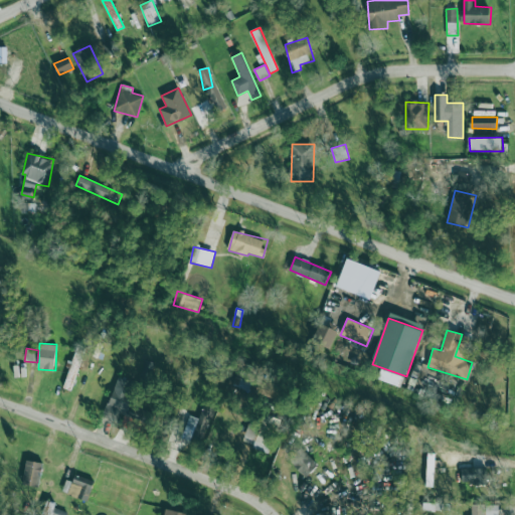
[(78,368),(86,370),(90,358),(74,353),(64,389),(71,391),(78,368)]
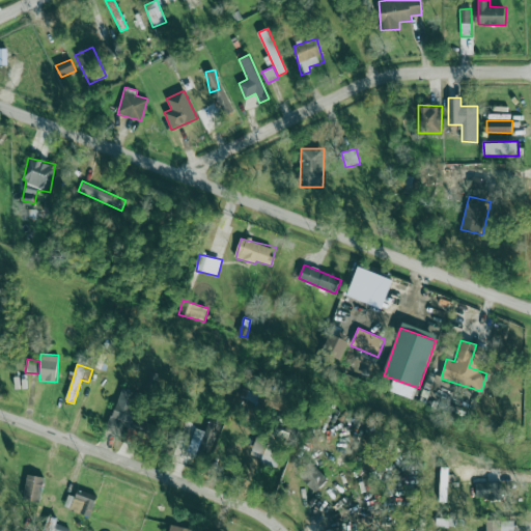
[(150,432),(155,417),(135,413),(139,394),(120,390),(112,423),(150,432)]
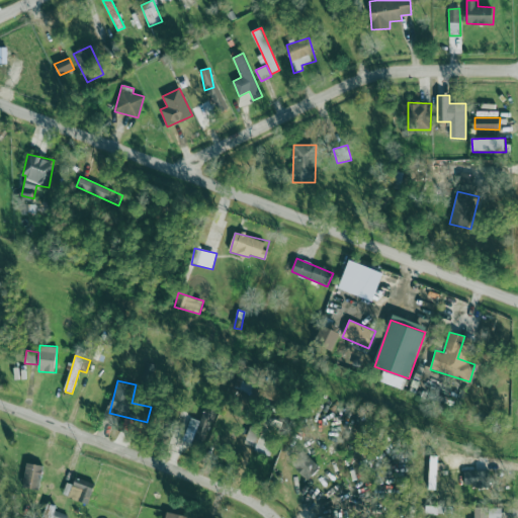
[(245,440),(257,444),(254,450),(269,456),(277,437),(251,426),(245,440)]
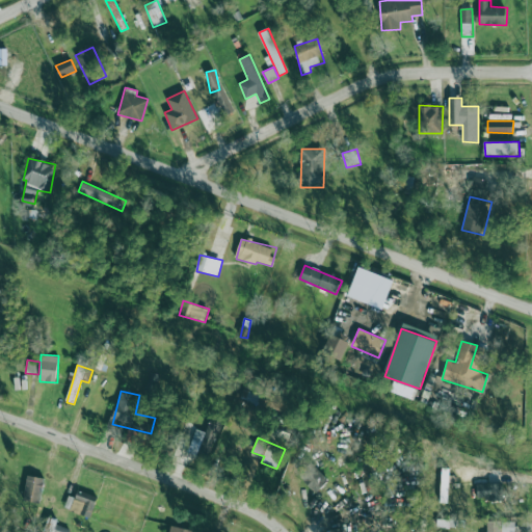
[(478,484),(478,505),(503,504),(502,483),(478,484)]
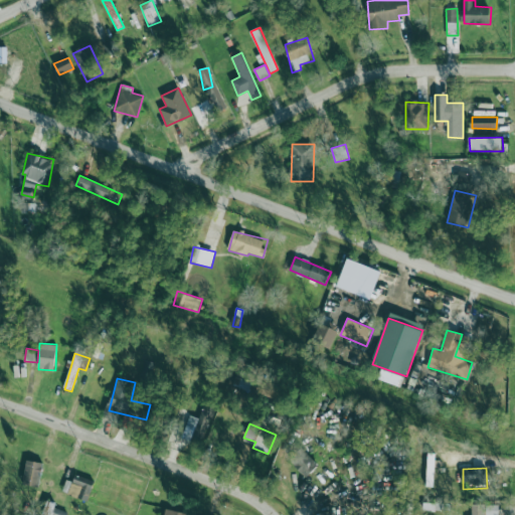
[(72,482),(66,480),(62,492),(88,502),(95,482),(75,475),(72,482)]
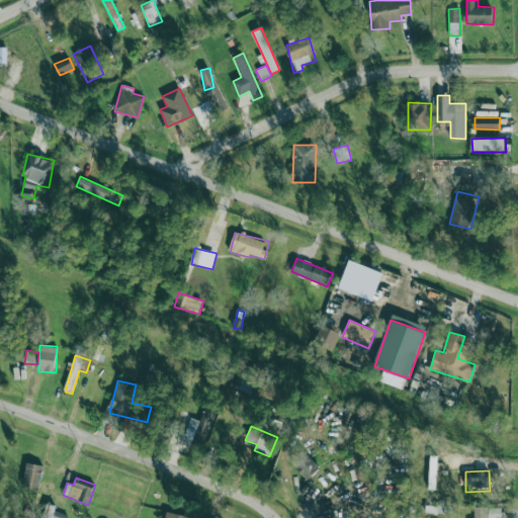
[(501,517),(502,509),(475,508),(473,517),(501,517)]
